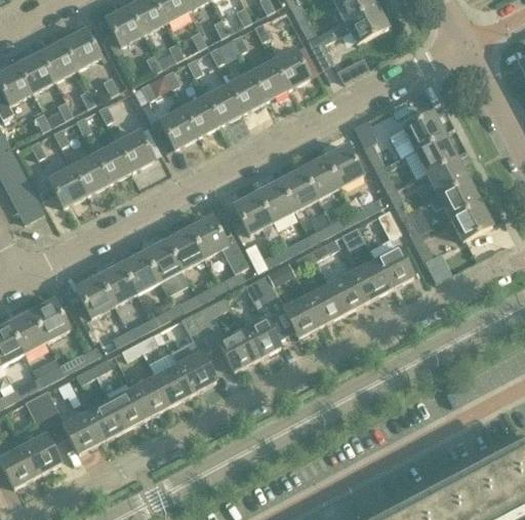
[(166,23),(154,0),(144,0),(129,7),(145,35),(166,23)]
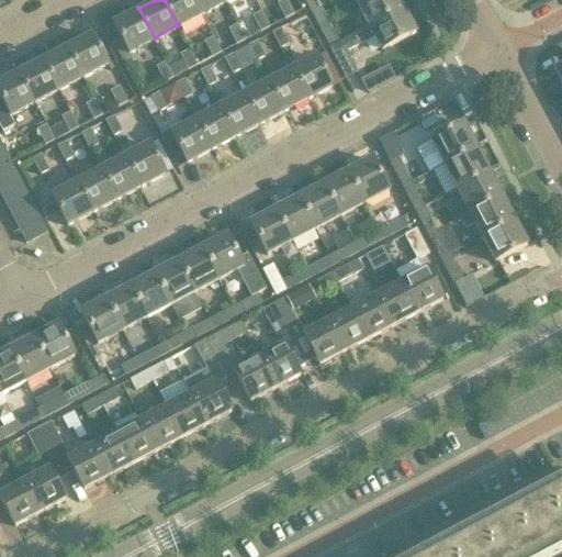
[(202,12),(195,0),(165,0),(178,24),(202,12)]
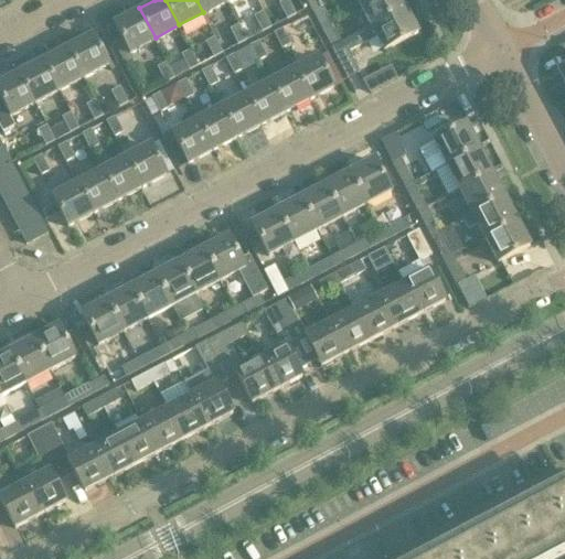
[(196,0),(203,12),(227,0),(196,0)]
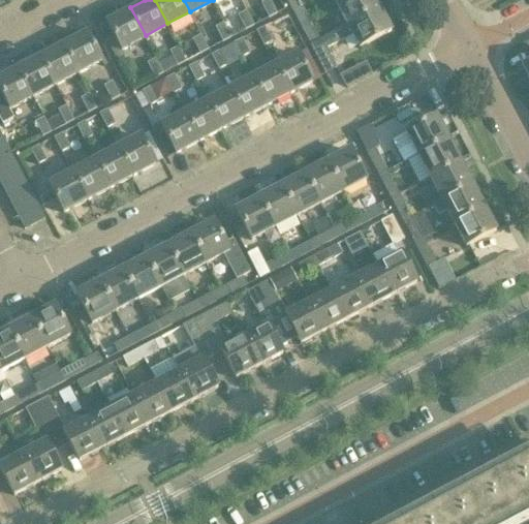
[(260,0),(269,14),(277,10),(272,0),(260,0)]
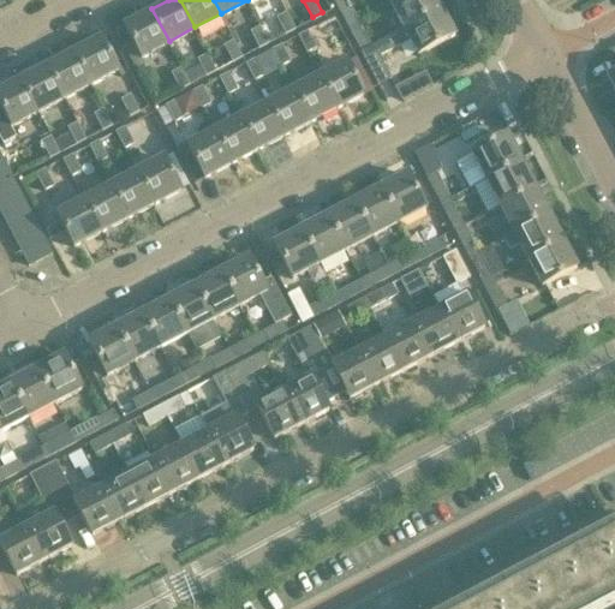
[(334,0),(346,21),(358,13),(351,0),(334,0)]
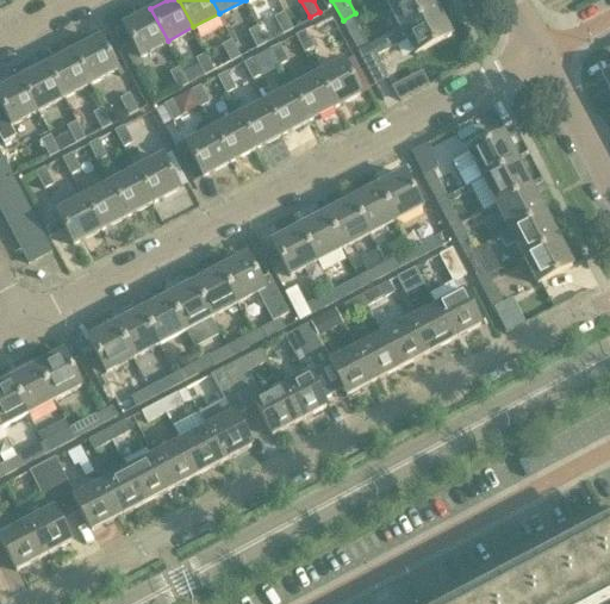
[(400,24),(437,5),(434,0),(387,0),(400,24)]
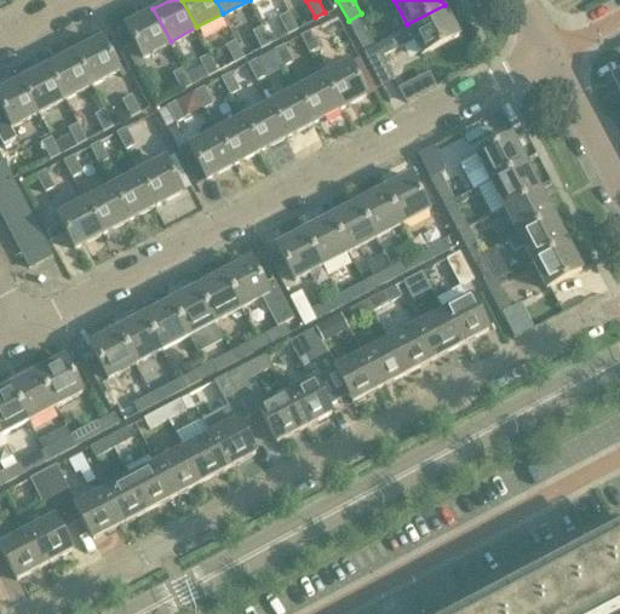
[(375,42),(363,49),(380,82),(394,75),(382,52),(413,36),(422,51),(458,32),(445,5),(407,24),(375,42)]
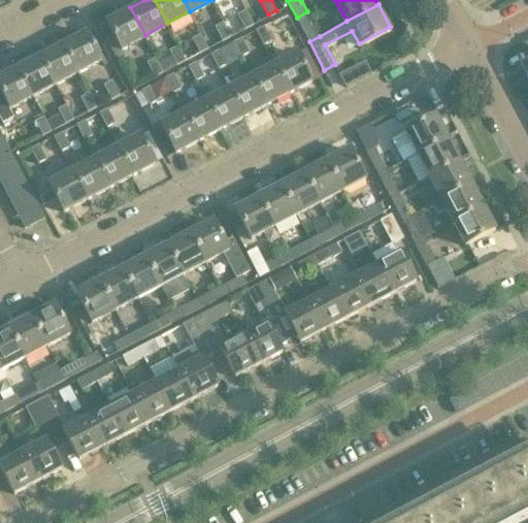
[(145,35),(130,7),(107,20),(122,47),(145,35)]
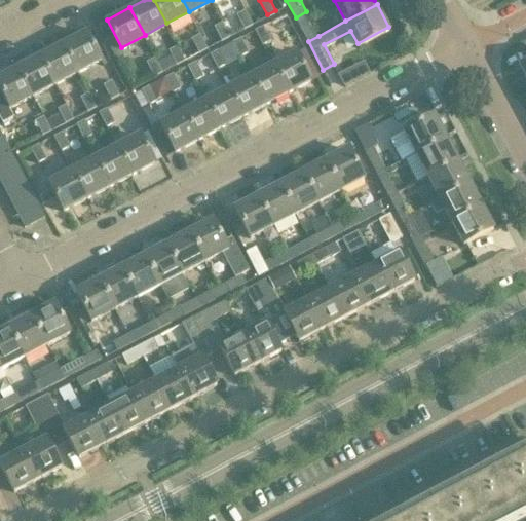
[(245,7),(235,11),(243,27),(253,22),(245,7)]
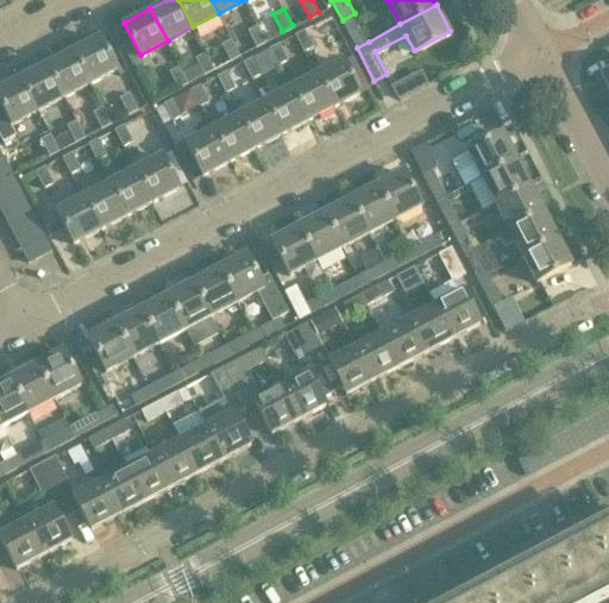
[(369,42),(355,13),(343,20),(356,46),(357,48),(369,42)]
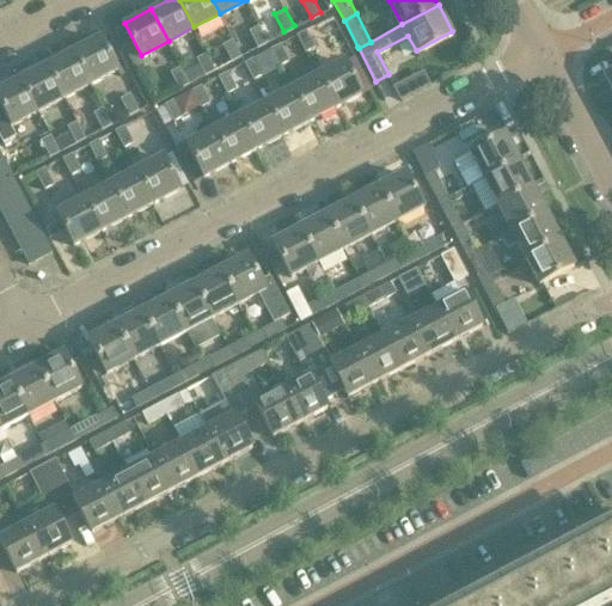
[(264,34),(258,23),(249,28),(257,44),(268,40),(264,32),(264,34)]
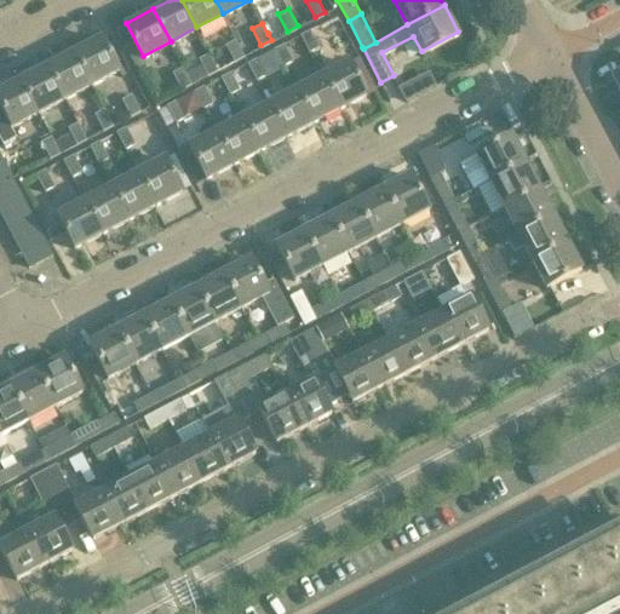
[(310,27),(299,33),(309,50),(319,45),(310,27)]
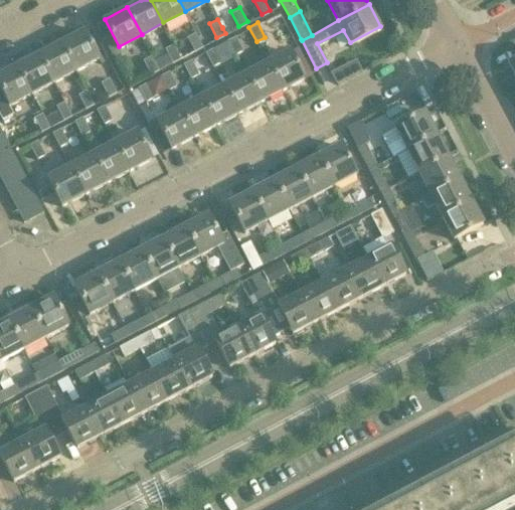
[(84,29),(59,42),(73,69),(99,56),(84,29)]
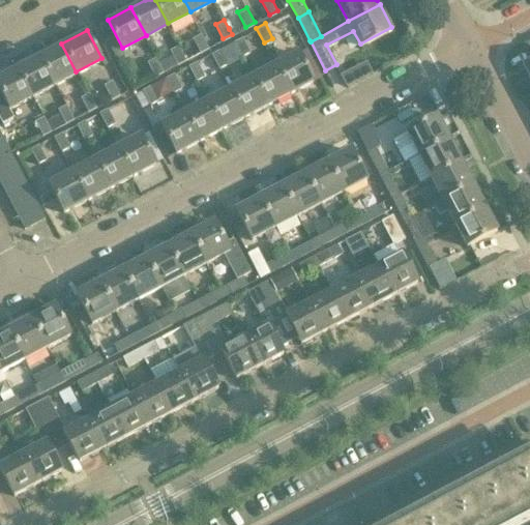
[(208,45),(203,34),(201,31),(192,36),(200,51),(209,46),(208,45)]
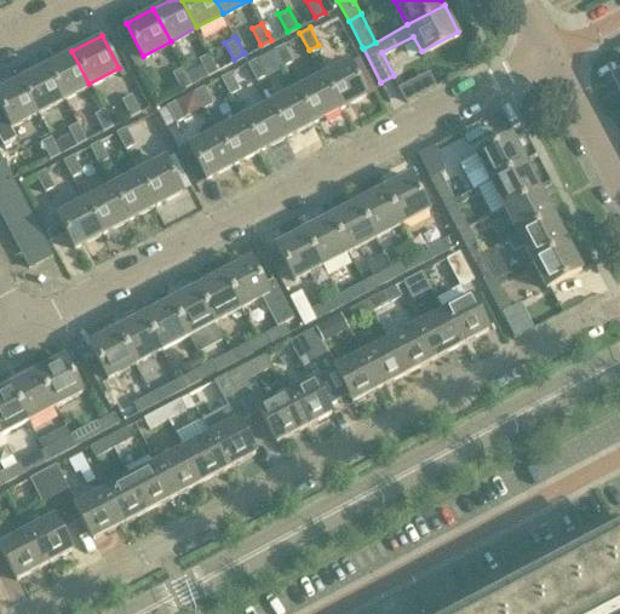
[(283,41),(274,46),(282,63),(293,58),(283,41)]
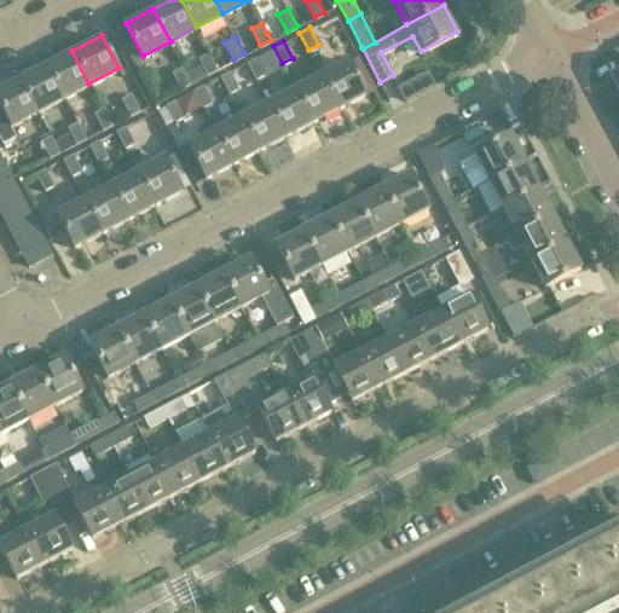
[(71,51),(42,67),(59,99),(88,84),(71,51)]
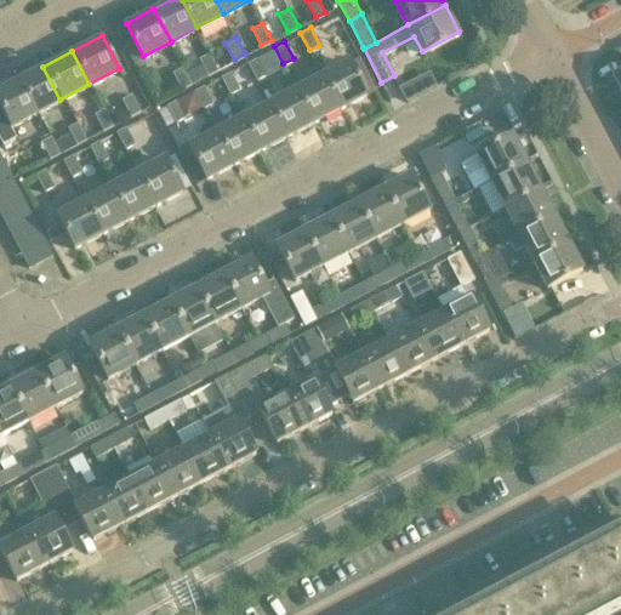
[(218,68),(211,55),(211,56),(209,51),(199,56),(203,62),(186,70),(192,81),(218,68)]
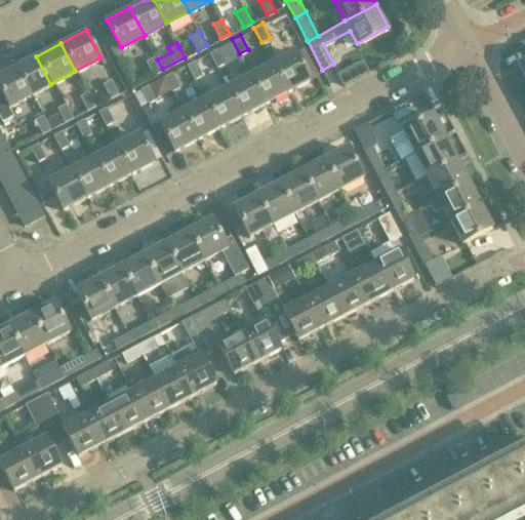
[(217,47),(209,51),(216,66),(226,62),(225,60),(229,57),(223,46),(218,49),(217,47)]
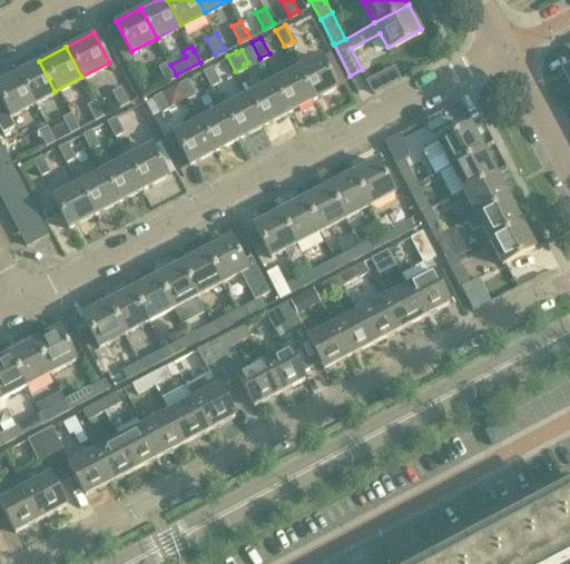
[(322,55),(296,68),(312,97),(336,83),(322,55)]
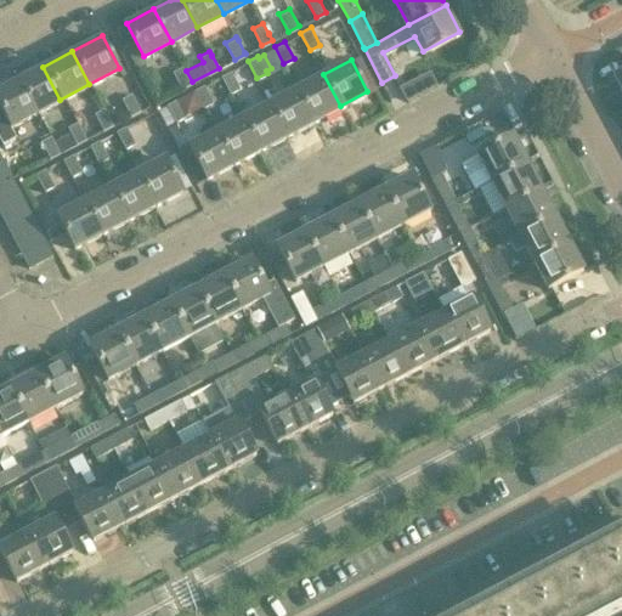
[(192,82),(186,71),(184,65),(173,71),(182,88),(192,82)]
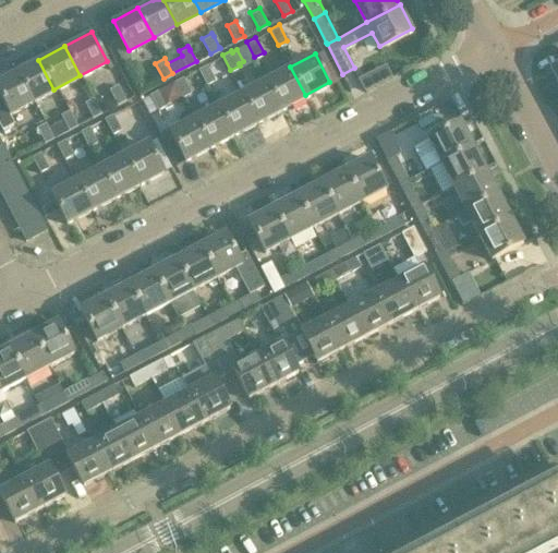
[(53,89),(38,60),(11,74),(26,103),(53,89)]
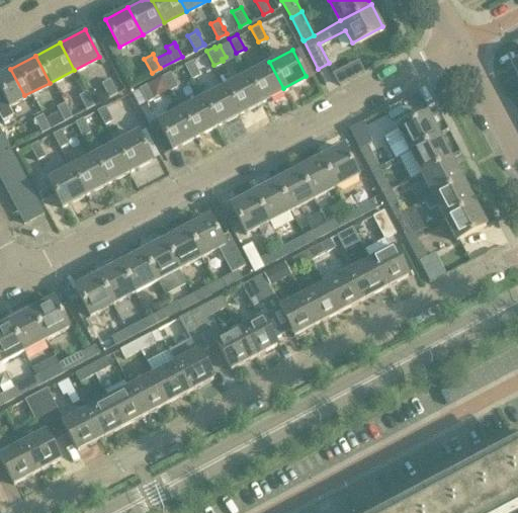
[(192,58),(184,62),(191,77),(199,73),(192,58)]
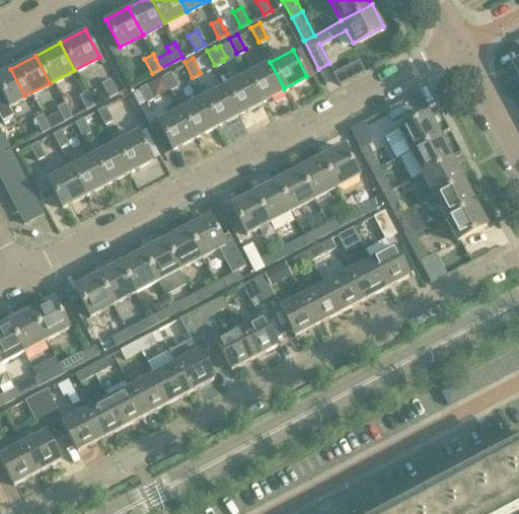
[(270,62),(247,73),(262,100),(284,88),(270,62)]
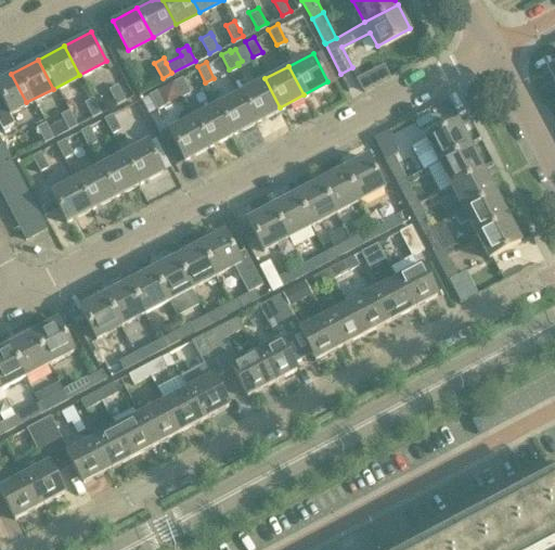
[(26,102),(11,74),(0,79),(0,90),(1,92),(0,92),(0,117),(4,126),(16,120),(11,111),(26,102)]
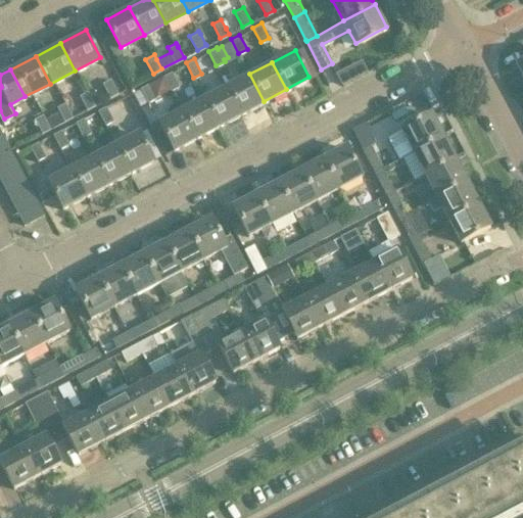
[(172,69),(162,75),(171,90),(180,85),(172,69)]
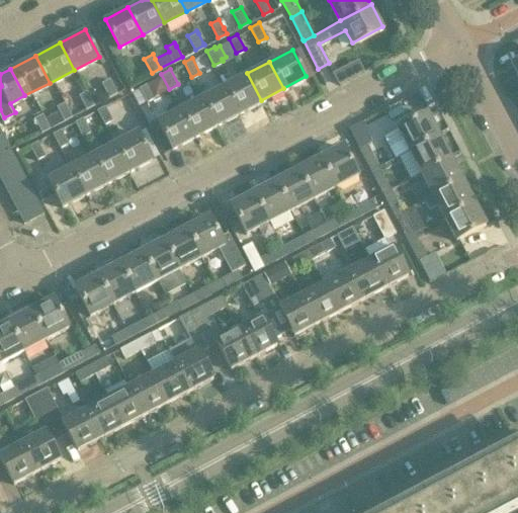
[(247,73),(225,85),(239,111),(261,100),(247,73)]
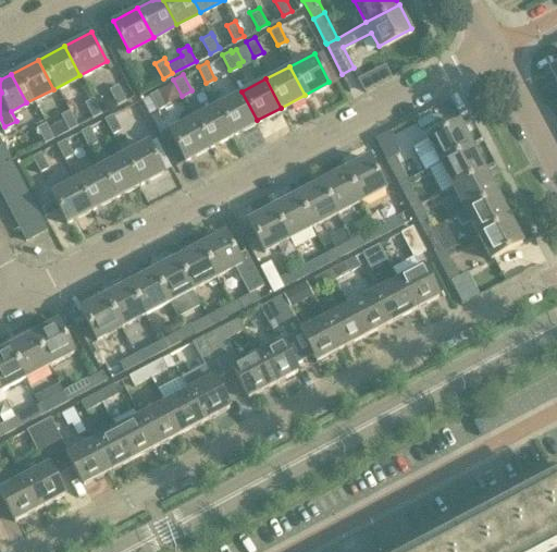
[(123,80),(109,87),(118,102),(131,95),(123,80)]
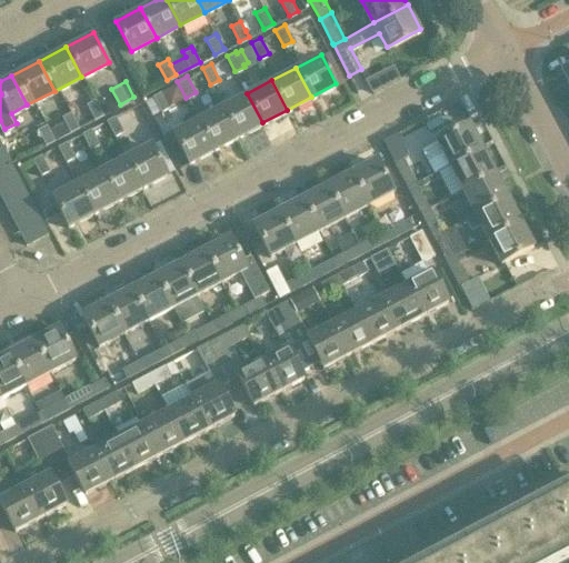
[(162,89),(152,94),(161,110),(170,104),(162,89)]
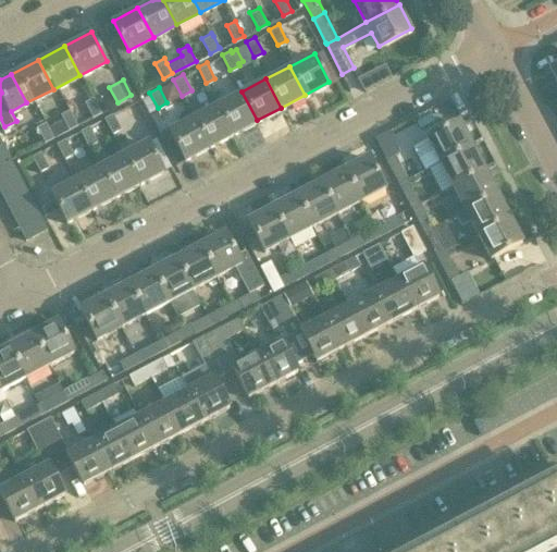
[(257,120),(242,92),(219,103),(233,133),(257,120)]
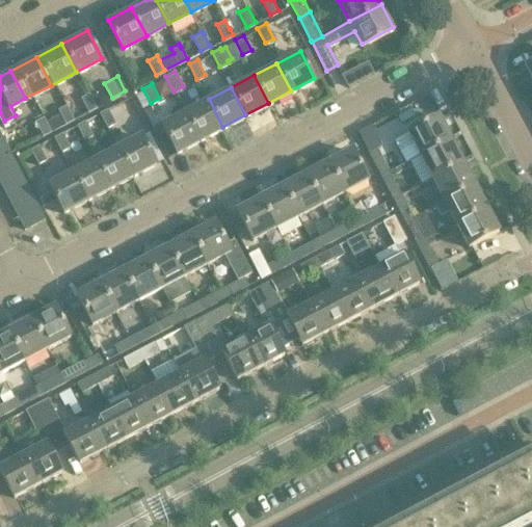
[(89,90),(80,96),(88,110),(97,105),(89,90)]
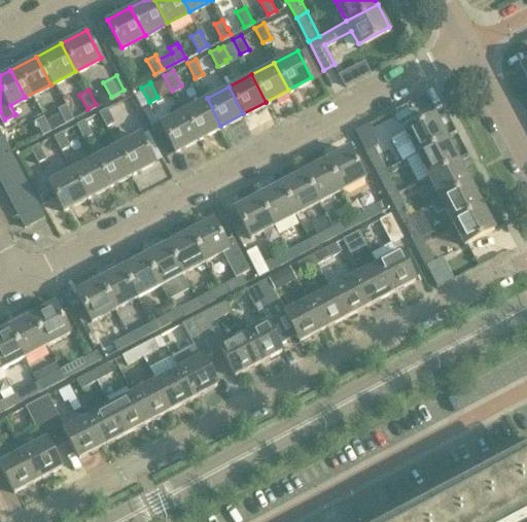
[(118,127),(142,114),(131,92),(107,105),(118,127)]
